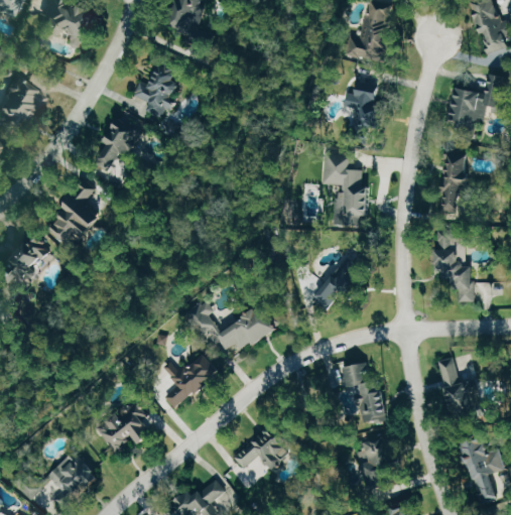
[(0,10),(17,14),(19,0),(0,0),(0,10)]
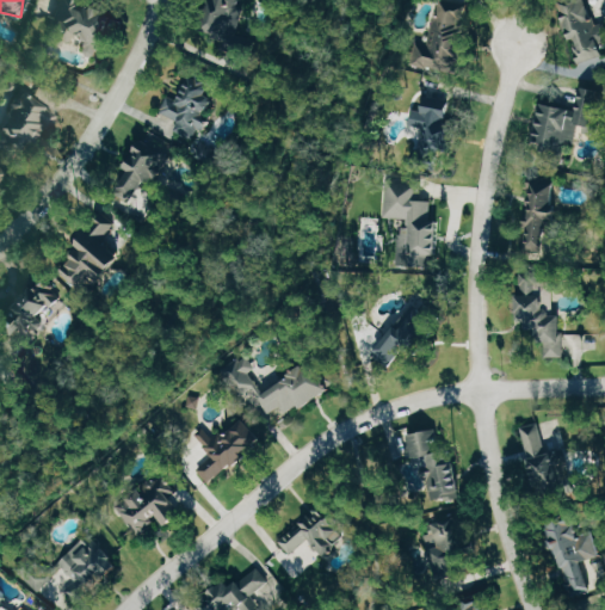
[(73,0),(68,0),(48,42),(61,48),(68,34),(85,42),(79,53),(92,57),(110,18),(73,0)]
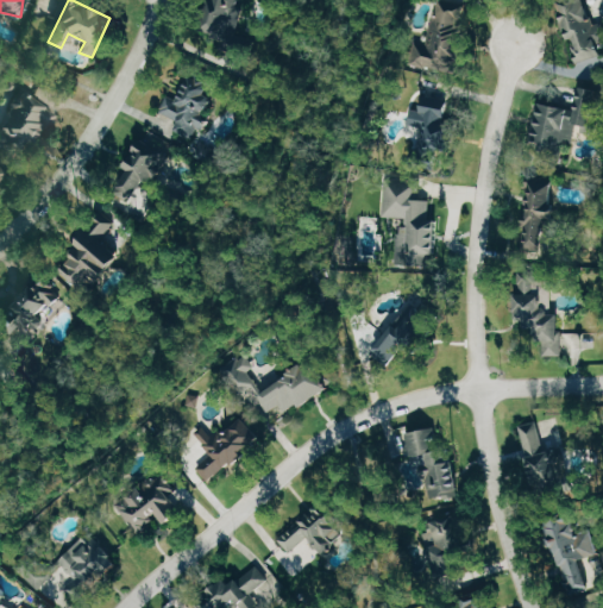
[(591,27),(583,0),(569,0),(570,4),(559,4),(557,4),(557,13),(564,38),(572,39),(571,61),(572,63),(580,63),(588,61),(602,57),(602,29),(591,27)]
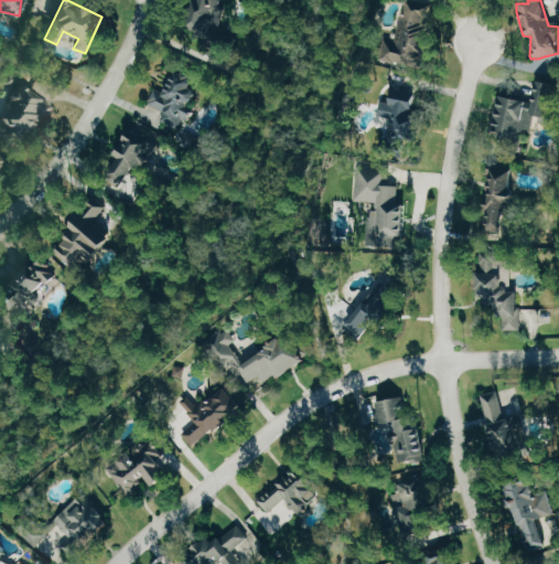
[(377,60),(419,68),(431,10),(399,3),(390,44),(380,42),(377,60)]
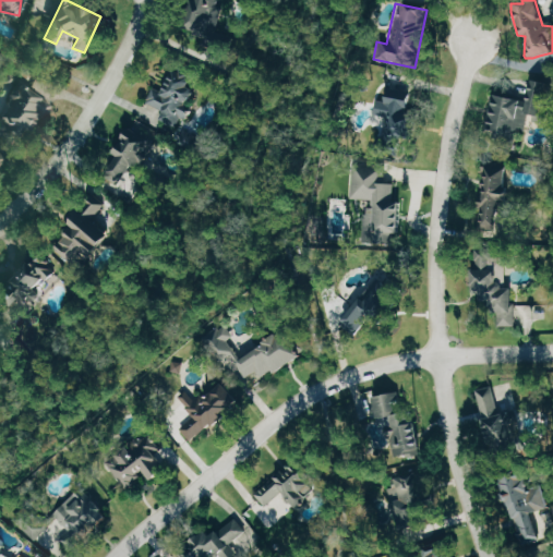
[(193,73),(175,60),(154,89),(152,87),(142,101),(159,113),(154,121),(171,133),(185,112),(179,108),(192,91),(184,85),(193,73)]
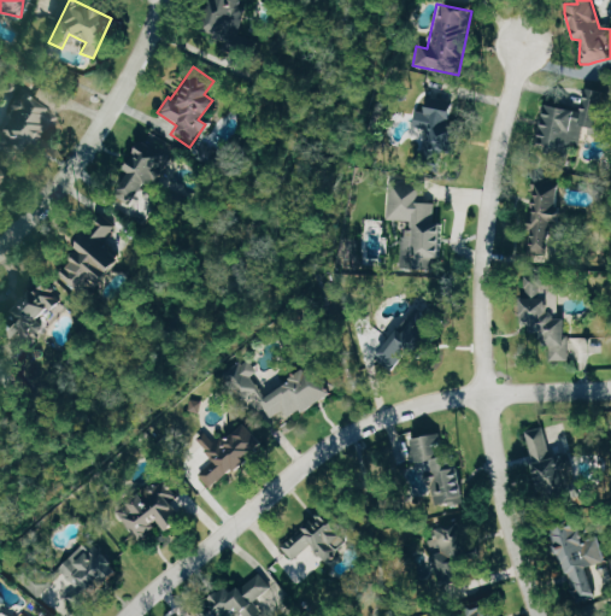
[(50,111),(21,92),(0,122),(0,134),(24,150),(50,111)]
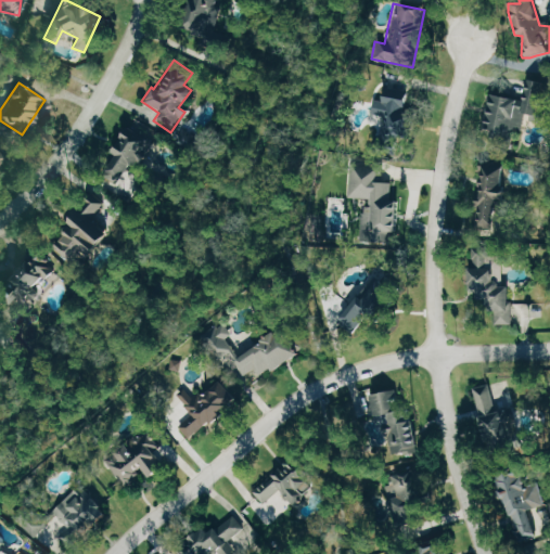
[(379,138),(373,137),(372,144),(394,146),(396,136),(405,137),(410,93),(374,89),(371,115),(381,116),(379,138)]
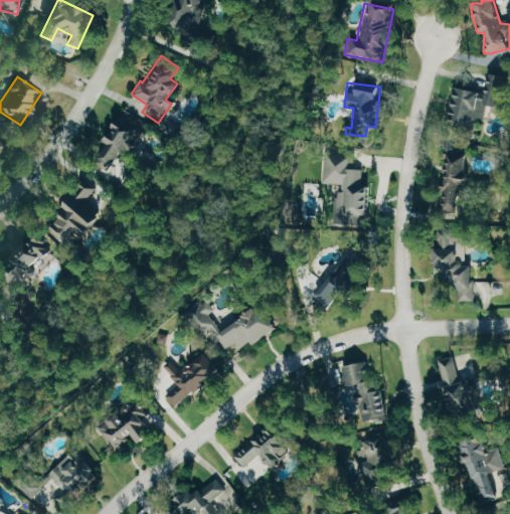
[(117,157),(122,160),(140,132),(119,118),(95,155),(111,165),(117,157)]
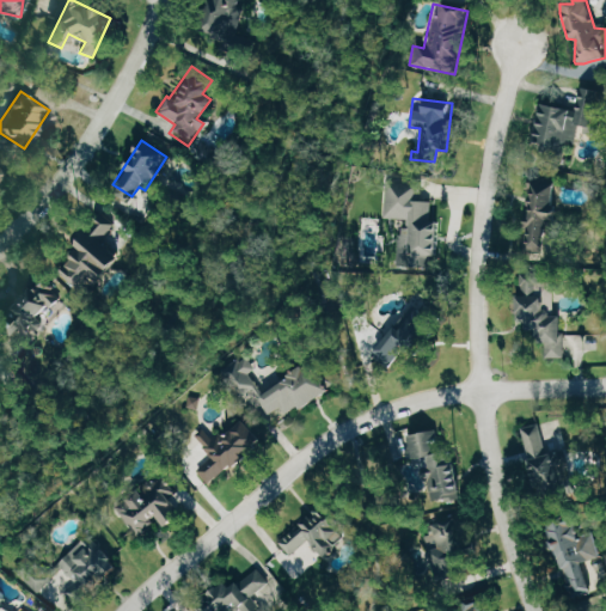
[(551,176),(525,176),(525,251),(551,251),(551,176)]
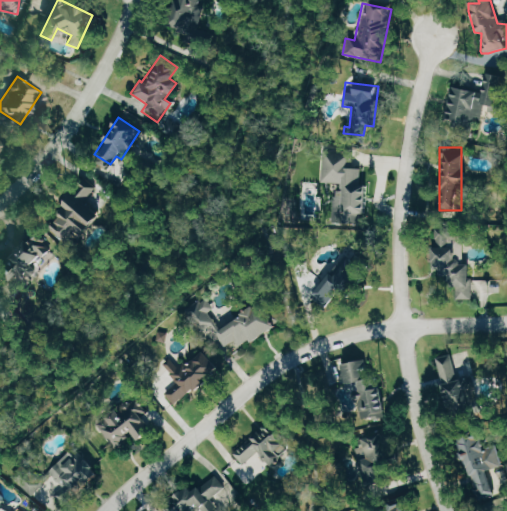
[(330,222),(355,223),(356,214),(364,214),(365,185),(357,185),(358,167),(350,166),(351,151),(321,150),(319,184),(332,185),(330,222)]
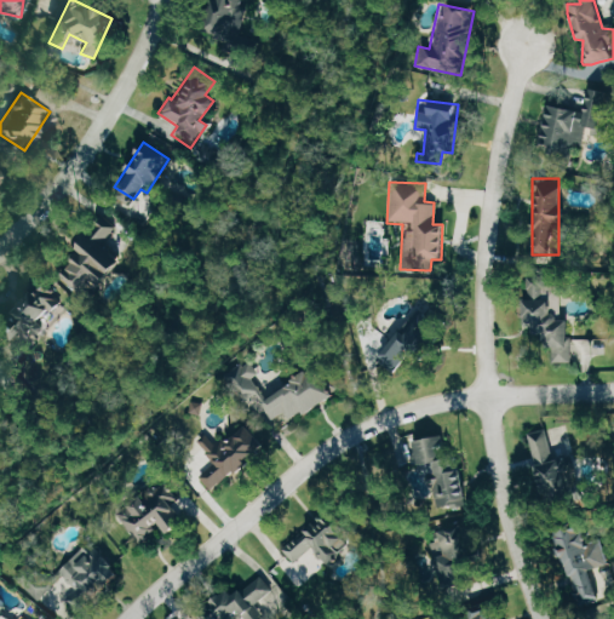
[(115,261),(97,244),(104,236),(96,229),(90,236),(89,236),(53,276),(80,301),(115,261)]
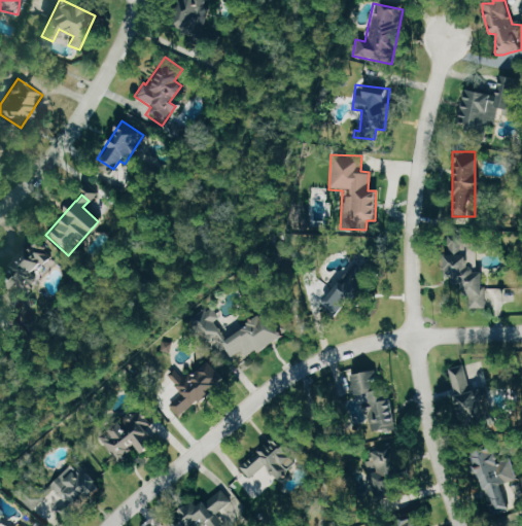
[(55,255),(35,238),(5,270),(25,287),(55,255)]
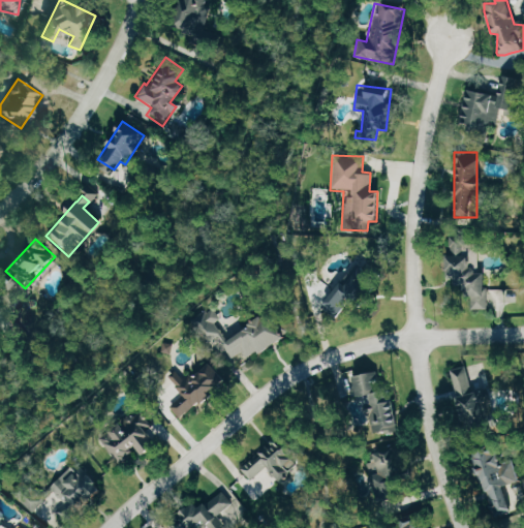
[(485,309),(483,273),(468,274),(467,248),(462,248),(462,241),(443,242),(445,278),(453,277),(454,285),(462,285),(463,297),(472,296),(473,310),(485,309)]
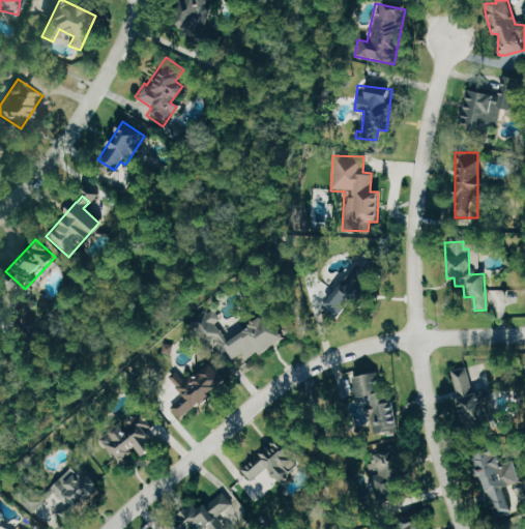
[(339,322),(378,273),(360,259),(321,307),(339,322)]
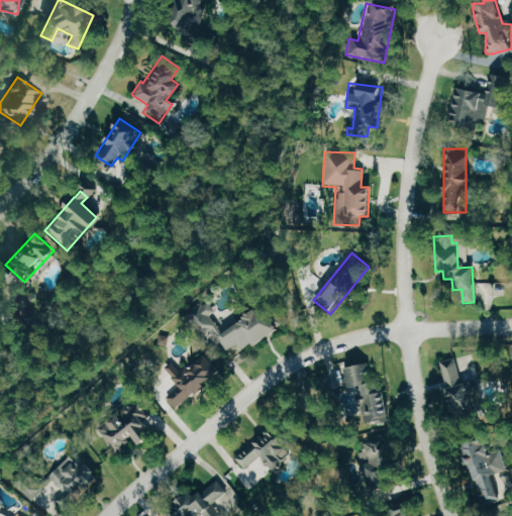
[(219,333),(207,314),(212,311),(205,300),(187,312),(208,344),(216,338),(224,350),(235,343),(239,349),(249,343),(251,345),(277,329),(262,306),(219,333)]
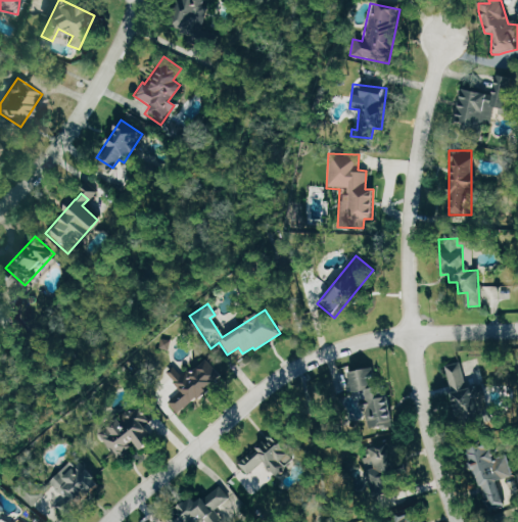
[(176,415),(217,381),(198,359),(180,374),(175,368),(166,375),(179,391),(166,401),(176,415)]
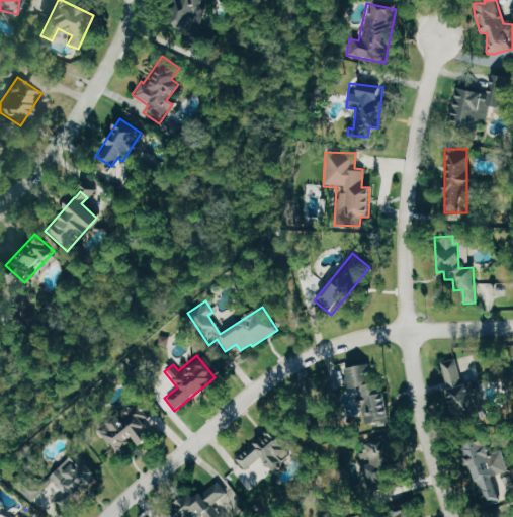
[(345,367),(348,389),(356,388),(361,426),(389,422),(382,381),(367,383),(366,376),(368,376),(367,364),(345,367)]
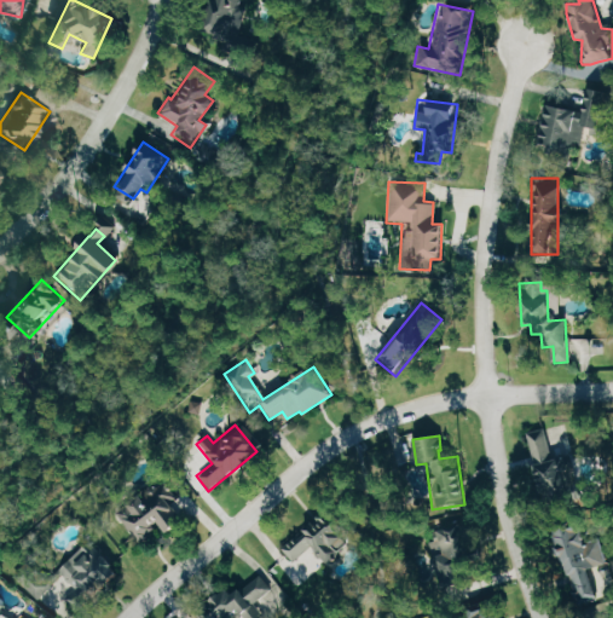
[(129,539),(157,531),(157,532),(175,527),(162,483),(134,491),(138,504),(120,509),(129,539)]
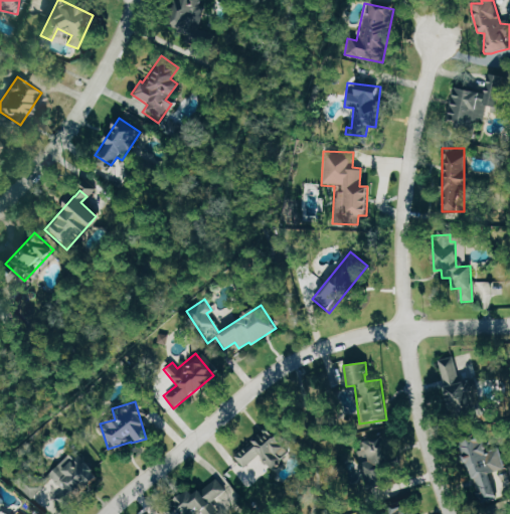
[(268,423),(231,458),(242,469),(256,455),(271,471),(282,460),(279,457),(290,447),(268,423)]
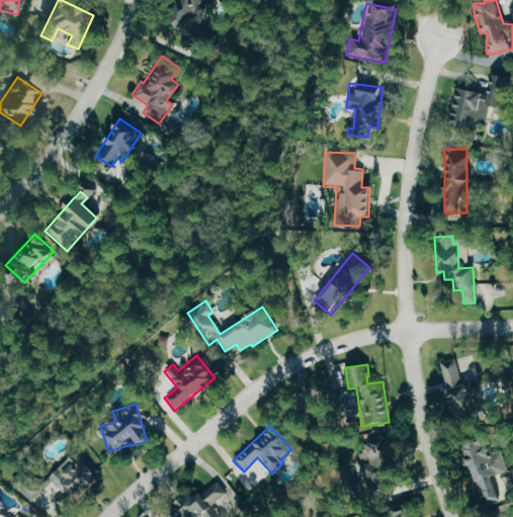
[(481,506),(512,497),(510,489),(498,492),(493,476),(503,472),(499,459),(493,460),(485,435),(461,442),(481,506)]
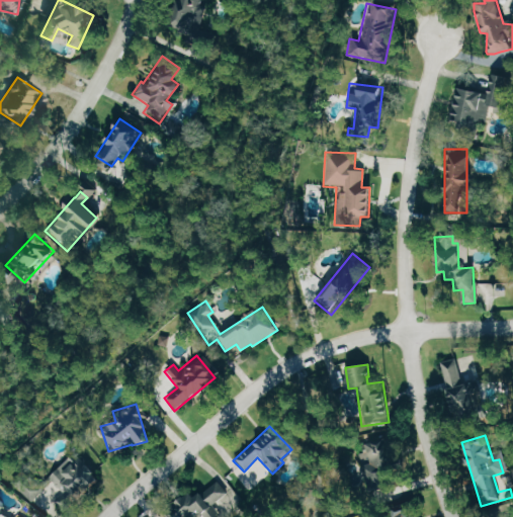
[(365,489),(395,484),(385,438),(364,442),(366,451),(357,453),(365,489)]
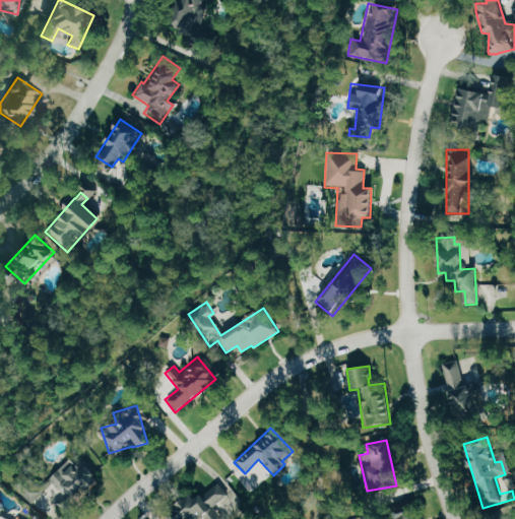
[(98,481),(76,454),(39,482),(27,468),(11,480),(40,518),(42,518),(56,508),(53,505),(68,493),(73,501),(98,481)]
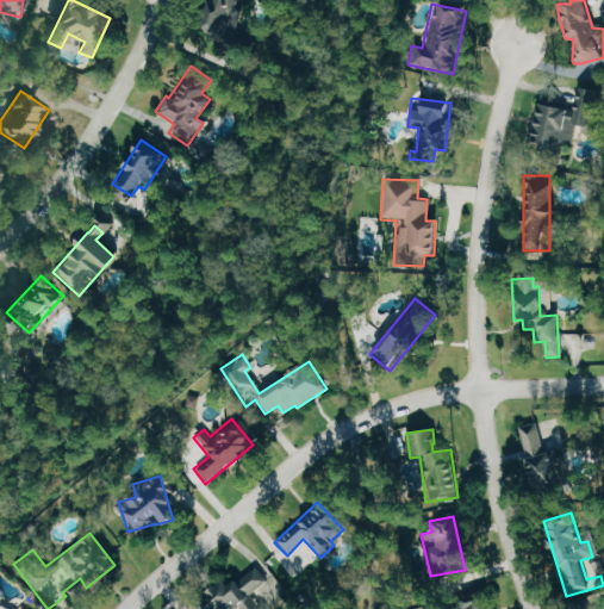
[(229,608),(235,604),(238,608),(259,608),(276,595),(248,563),(195,608),(229,608)]
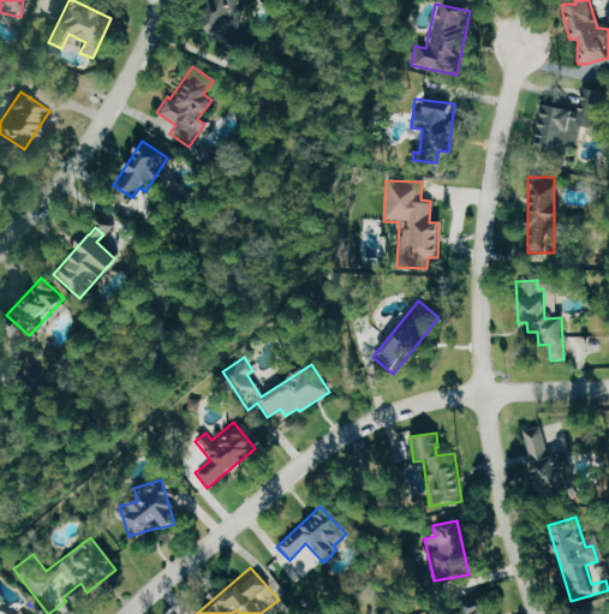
[(491,613),(488,595),(465,600),(467,613),(491,613)]
